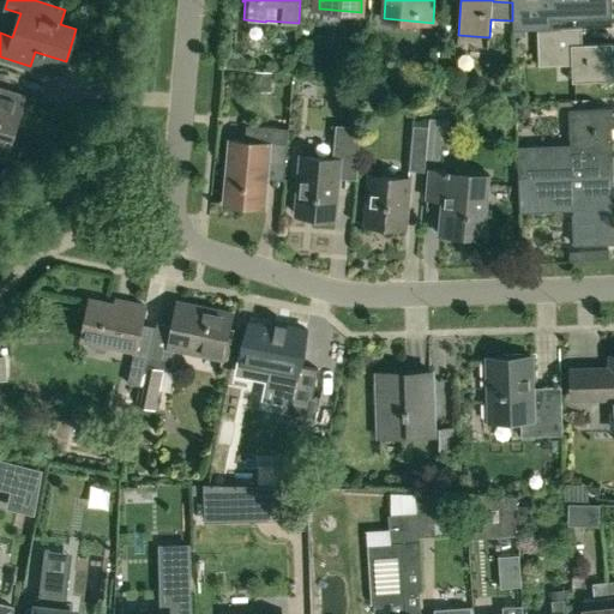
[(511,0),(512,2),(512,20),(513,30),(537,29),(548,28),(548,19),(612,17),(611,0),(511,0)]
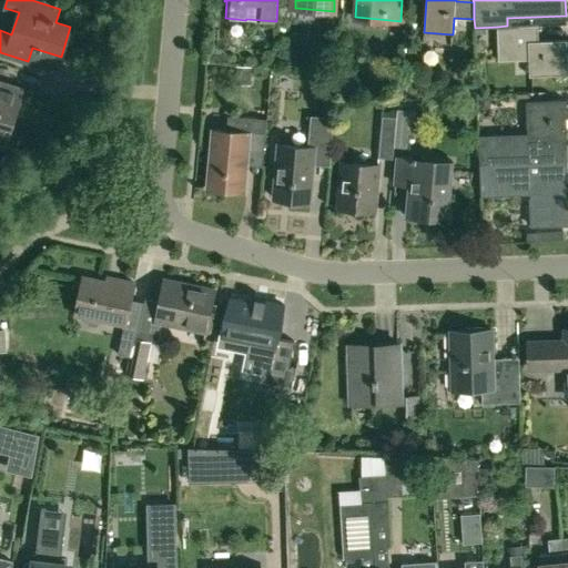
[(507,26),(497,27),(498,60),(529,59),(529,75),(567,74),(567,40),(538,40),(538,24),(507,26)]
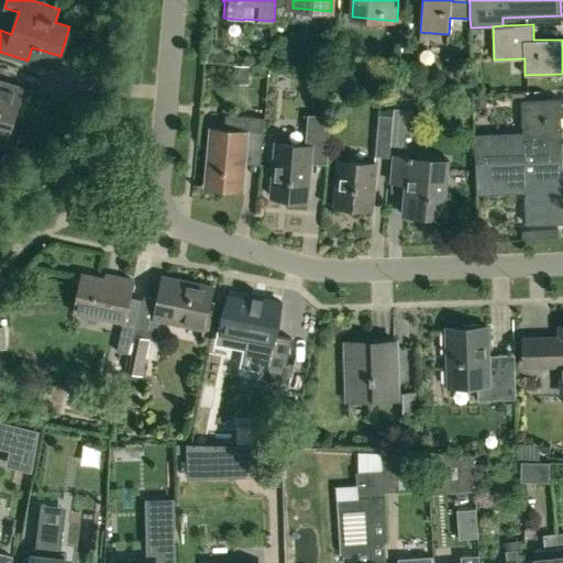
[(233,84),(249,84),(249,66),(233,65),(233,84)]
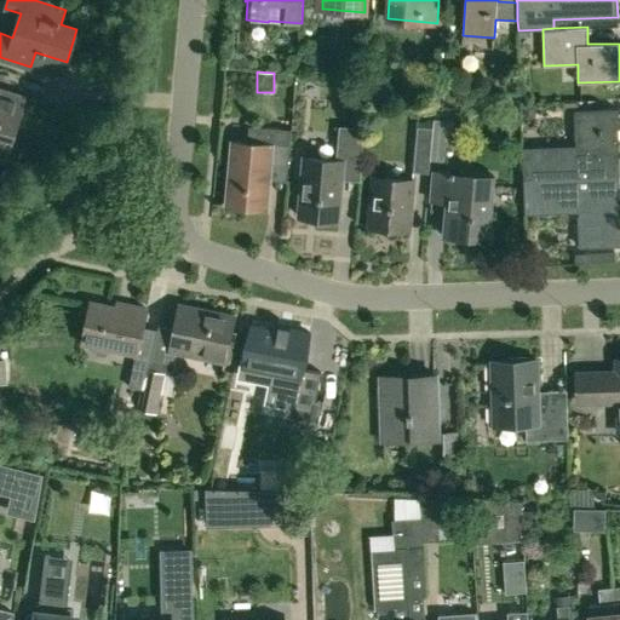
[(0,143),(11,147),(27,96),(0,87),(0,143)]
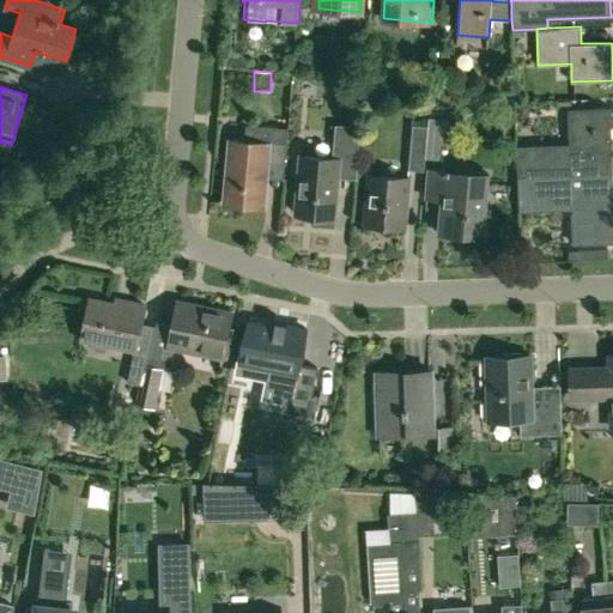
[(519,119),(527,119),(530,115),(530,104),(519,104),(519,119)]
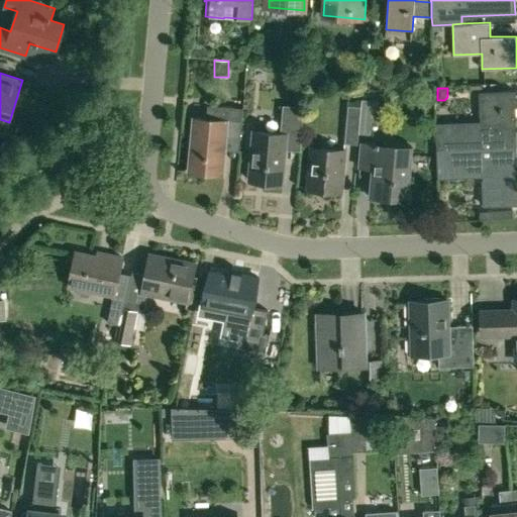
[(484,124),(435,126),(436,150),(516,146),(516,129),(516,130),(515,91),(483,92),(484,124)]
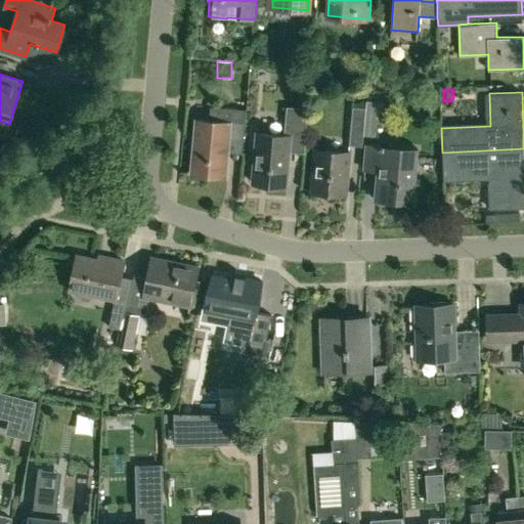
[(365,110),(363,136),(375,137),(378,103),(366,102),(365,110)]
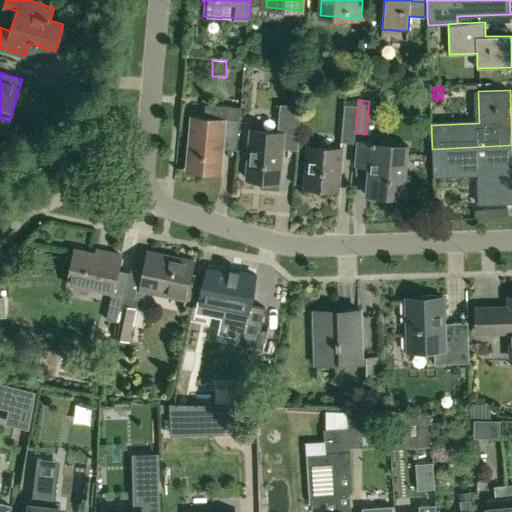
[(192,117),(187,169),(220,172),(222,149),(237,150),(241,107),(205,104),(204,118),(192,117)]
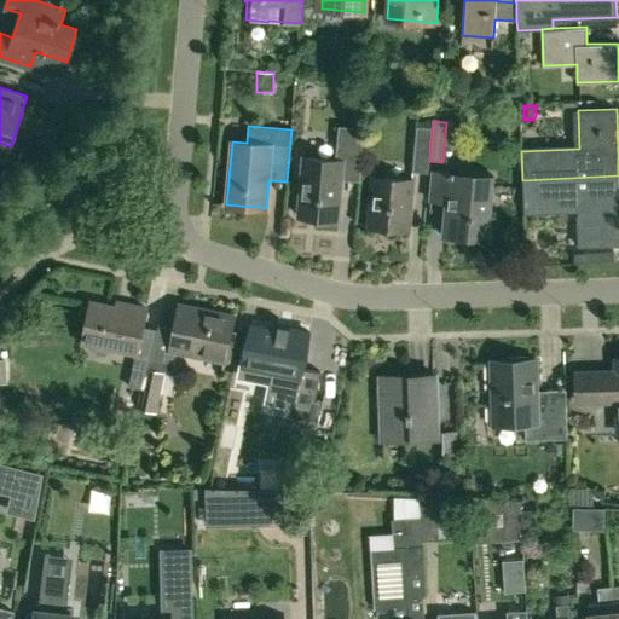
[(359,180),(364,129),(340,127),(336,161),(304,157),(298,215),(337,219),(341,179),(359,180)]
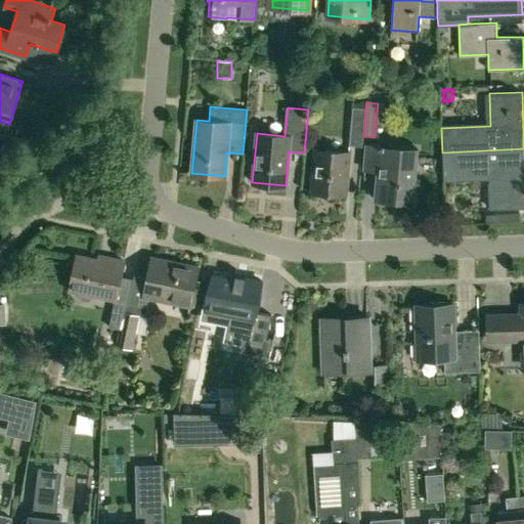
[(351,108),(348,146),(362,147),(365,110),(351,108)]
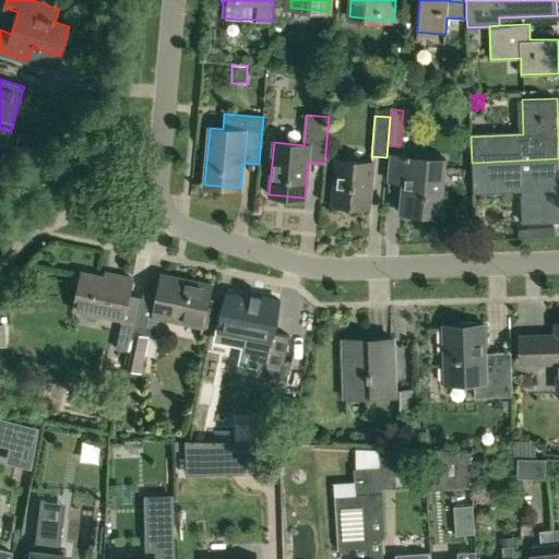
[(15,155),(2,151),(0,158),(0,162),(8,164),(15,155)]
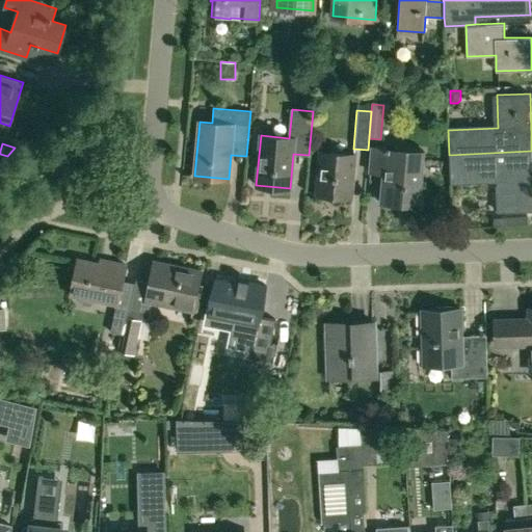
[(424,151),(372,147),(370,173),(389,174),(386,198),(419,202),(424,151)]
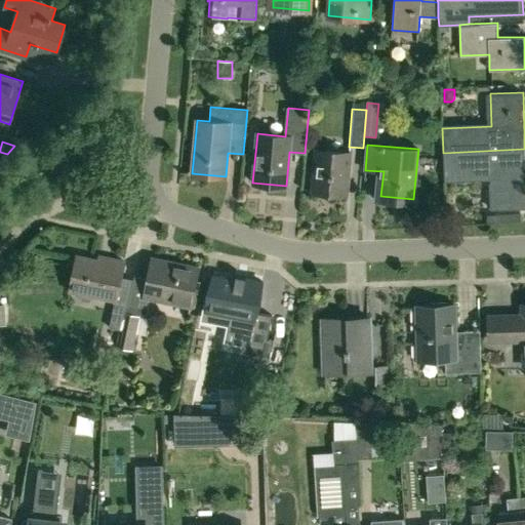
[(524,149),(443,153),(444,177),(493,176),(494,209),(524,207),(524,149)]
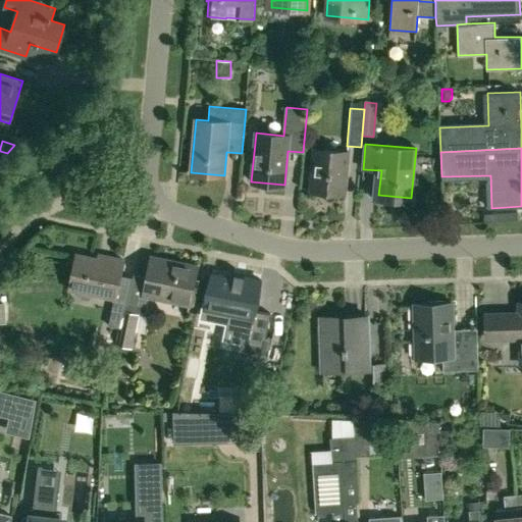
[(314,149),(311,190),(345,193),(348,152),(314,149)]
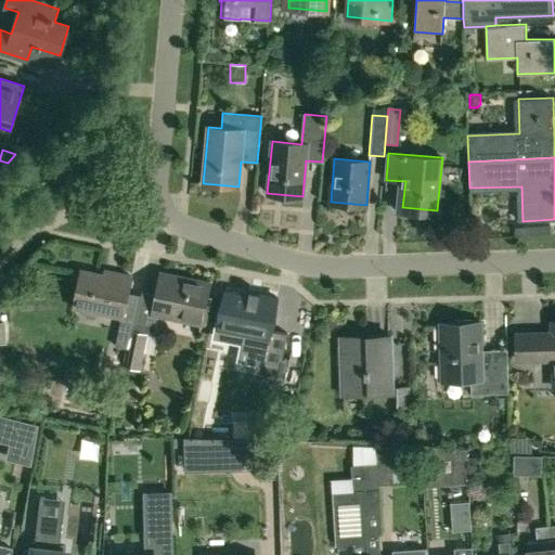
[(81,270),(74,306),(123,317),(131,276),(116,273),(115,278),(81,270)]
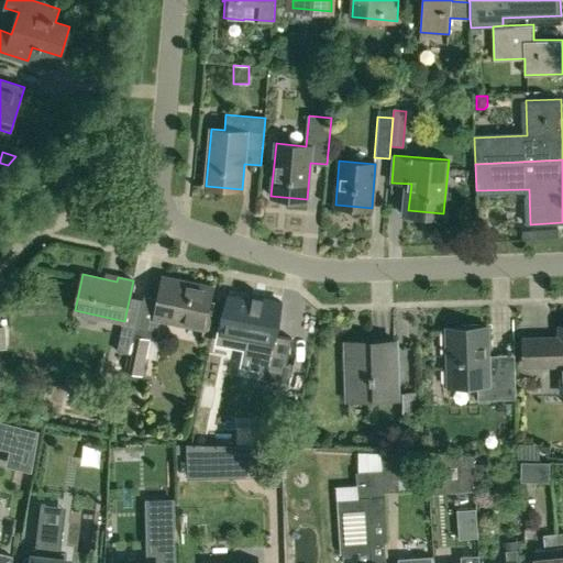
[(144,296),(136,328),(132,354),(128,372),(139,374),(145,338),(156,340),(161,319),(205,328),(212,291),(183,285),(183,282),(163,277),(158,298),(144,296)]
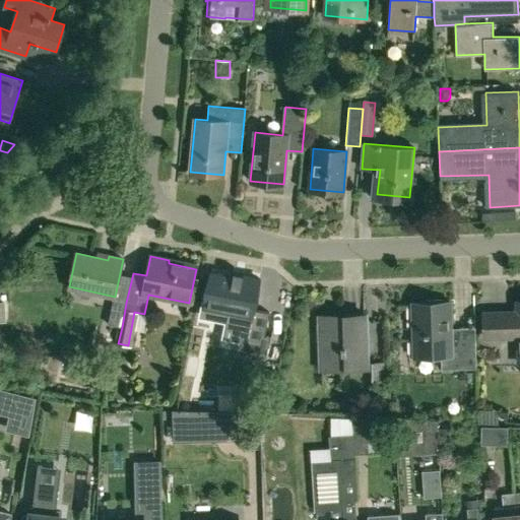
[(205,306),(203,315),(230,320),(228,327),(242,330),(239,342),(237,352),(265,359),(270,336),(261,335),(262,330),(265,331),(269,313),(253,309),(259,278),(243,275),(244,274),(234,272),(233,276),(212,272),(205,306)]
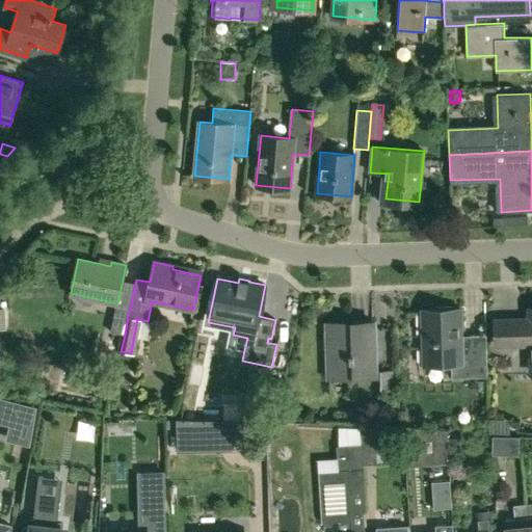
[(125,335),(129,310),(115,307),(110,331),(125,335)]
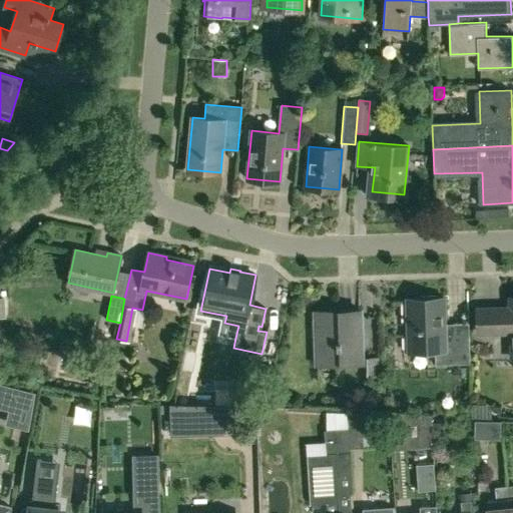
[(444,300),(407,301),(409,349),(435,349),(436,365),(470,364),(469,333),(445,333),(444,300)]
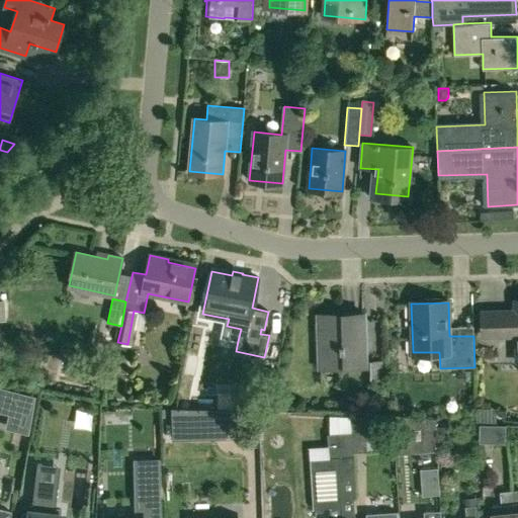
[(517,310),(483,312),(484,336),(516,335),(517,361),(517,310)]
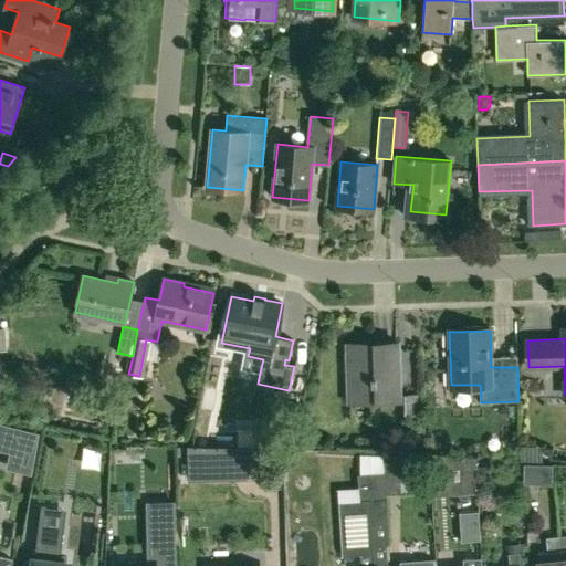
[(344,368),(349,368),(350,401),(398,400),(397,343),(348,344),(348,355),(343,355),(344,368)]
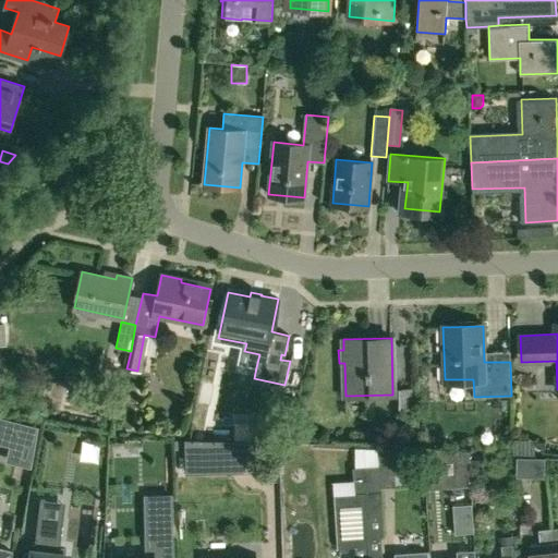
[(414,391),(399,391),(399,410),(415,410),(414,391)]
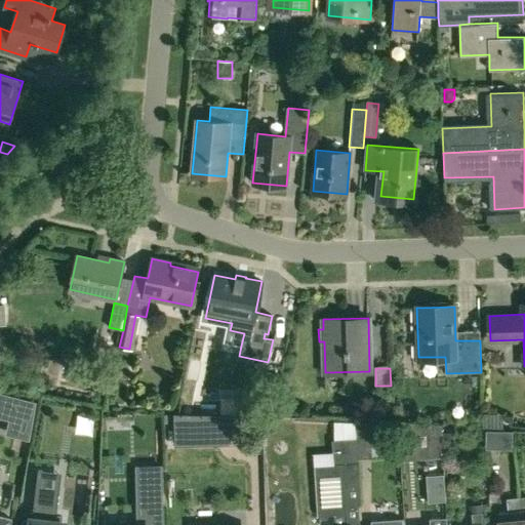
[(500,414),(482,414),(483,428),(500,427),(500,414)]
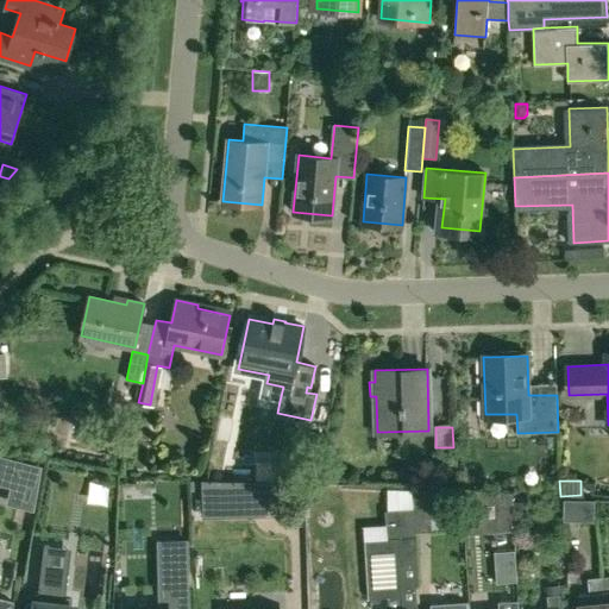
[(203,521),(221,521),(220,484),(201,484),(203,521)]
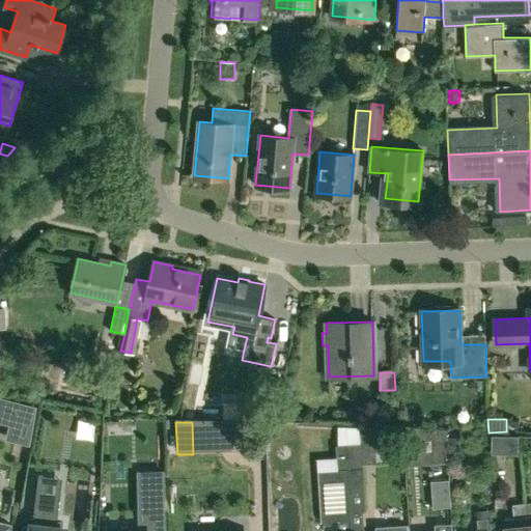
[(241,423),(242,452),(266,451),(264,423),(241,423)]
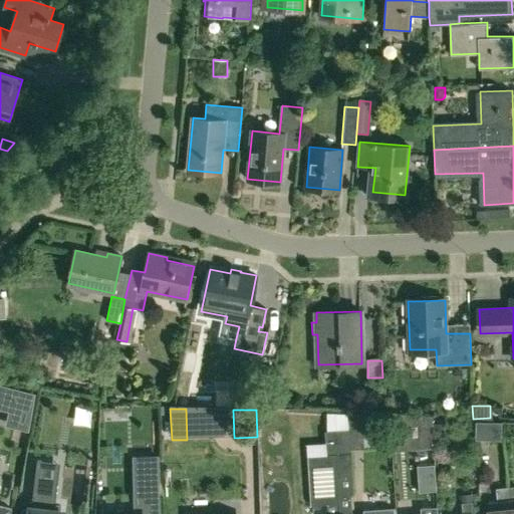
[(392,453),(435,450),(432,416),(390,414),(392,453)]
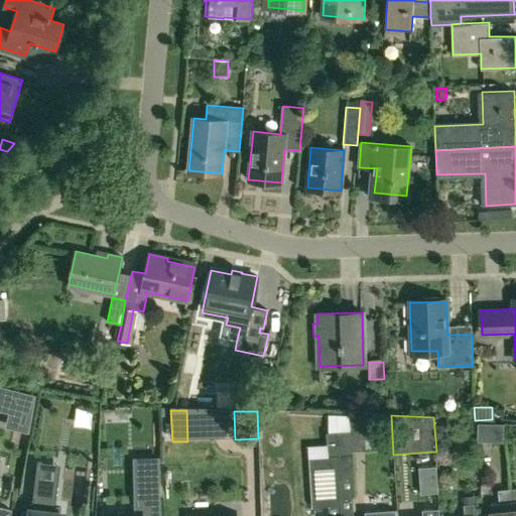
[(363,416),(351,417),(352,426),(353,450),(366,449),(363,416)]
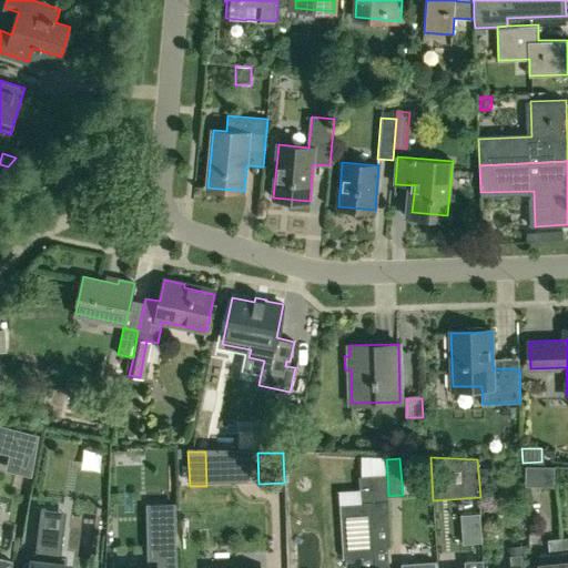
[(492,478),(490,468),(479,468),(479,479),(492,478)]
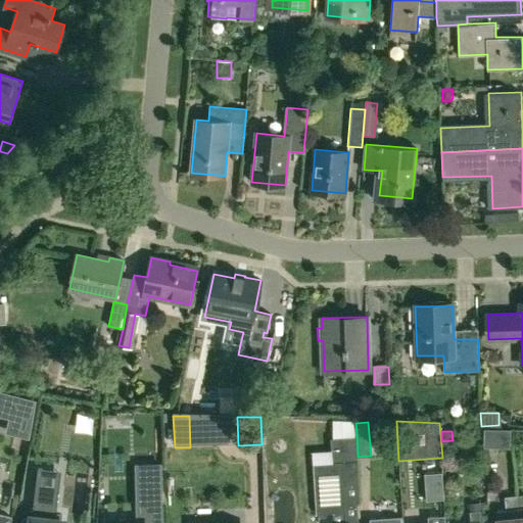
[(510,431),(493,431),(493,448),(510,448),(510,431)]
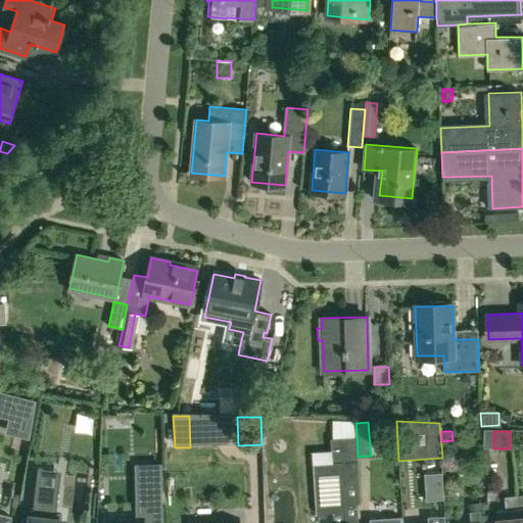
[(334,522),(350,522),(351,522),(359,522),(358,502),(360,502),(357,457),(358,457),(357,432),(333,433),(334,449),(313,450),(314,464),(317,514),(334,513),(334,522)]
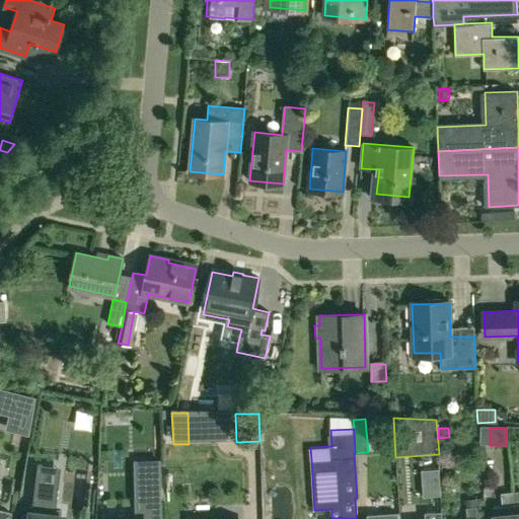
[(160,504),(159,475),(145,475),(146,504),(160,504)]
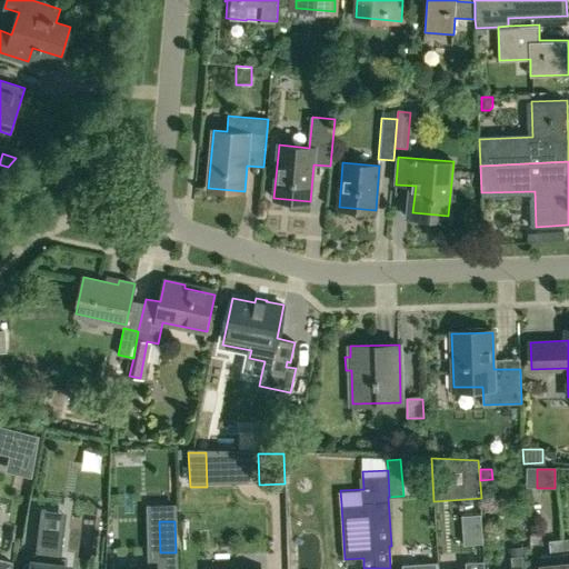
[(61,533),(39,531),(36,562),(26,560),(23,568),(70,568),(71,566),(57,565),(61,533)]
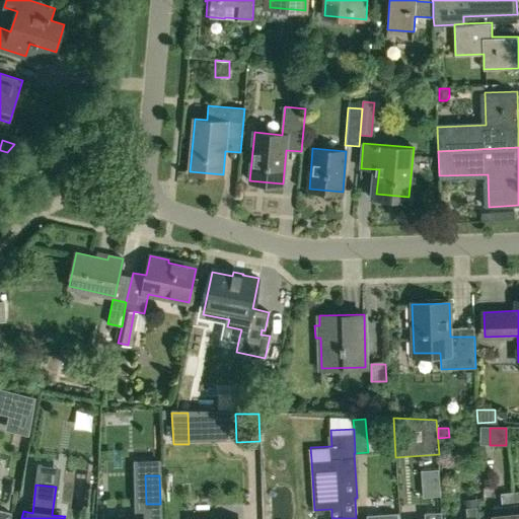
[(514,518),(514,513),(512,493),(498,494),(500,514),(495,515),(494,518),(514,518)]
